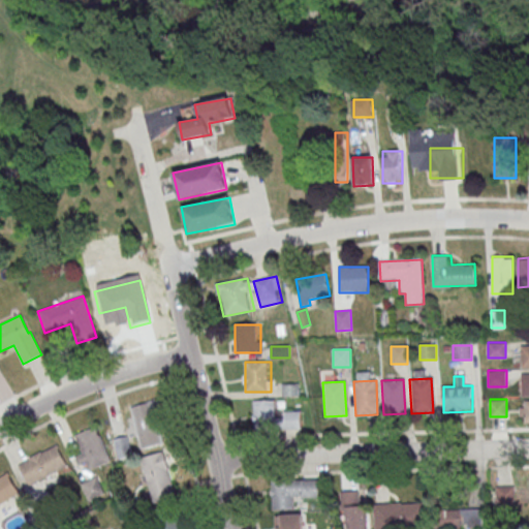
[(528,399),(520,399),(520,422),(528,422),(528,399)]
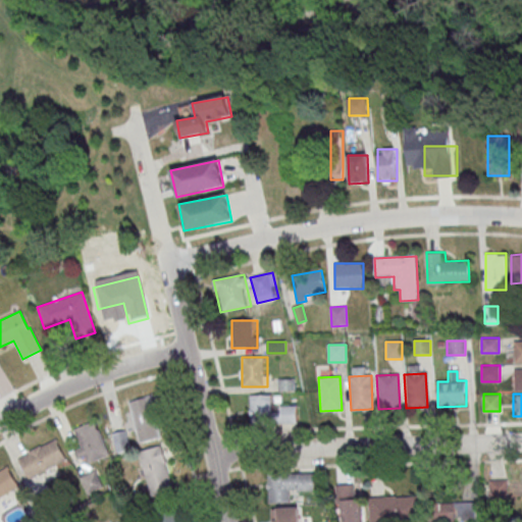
[(270,422),(270,395),(251,395),(251,422),(270,422)]
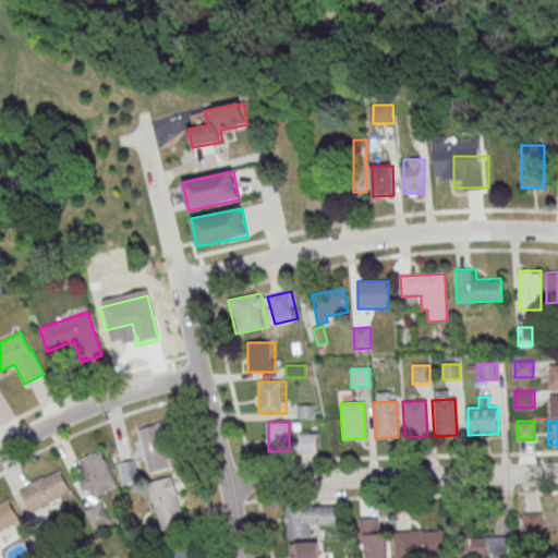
[(136,429),(149,474),(173,468),(161,423),(136,429)]
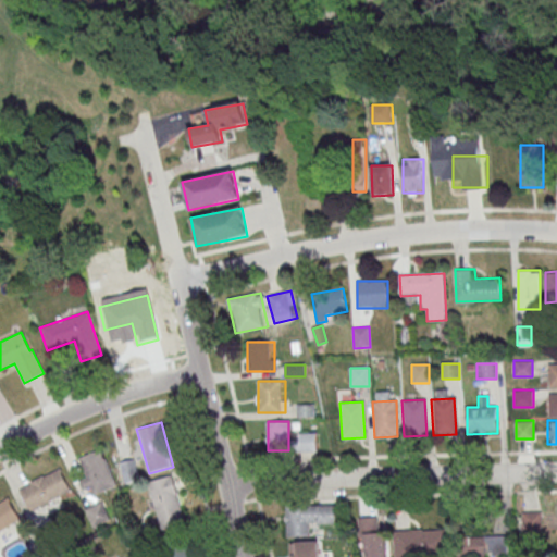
[(317,452),(317,433),(300,433),(300,452),(317,452)]
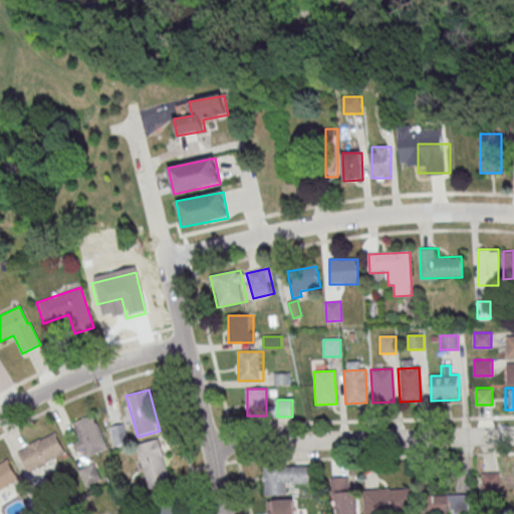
[(95,424),(88,415),(73,428),(80,436),(95,424)]
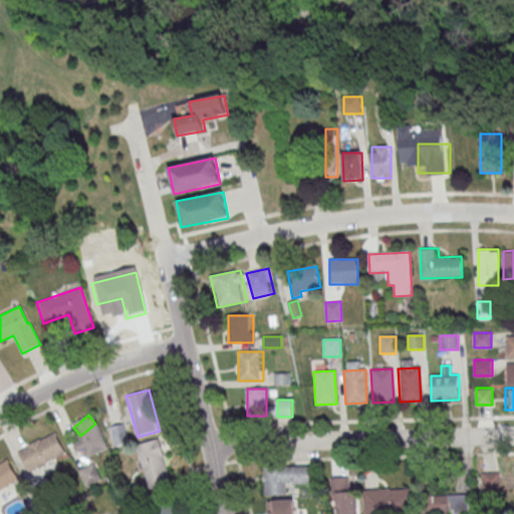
[(28,471),(64,453),(55,433),(18,451),(28,471)]
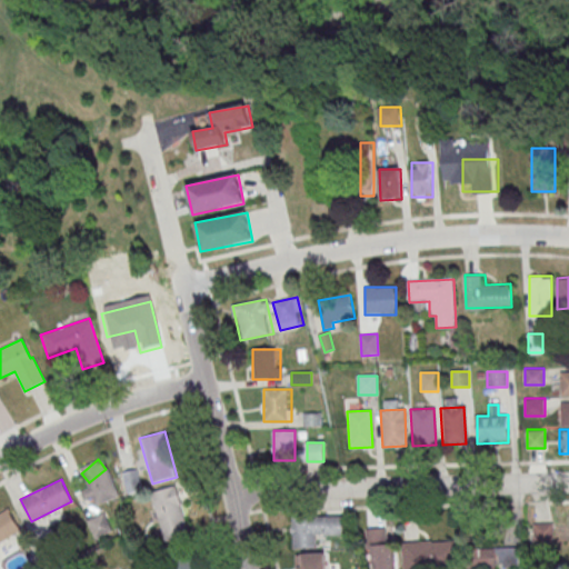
[(85,502),(102,493),(98,483),(80,492),(85,502)]
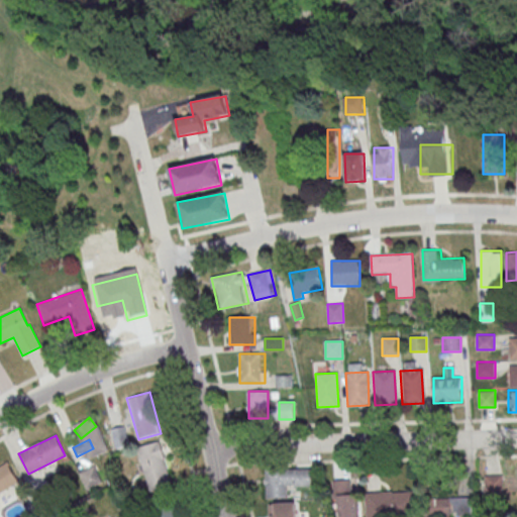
[(145,491),(166,490),(163,444),(143,445),(145,491)]
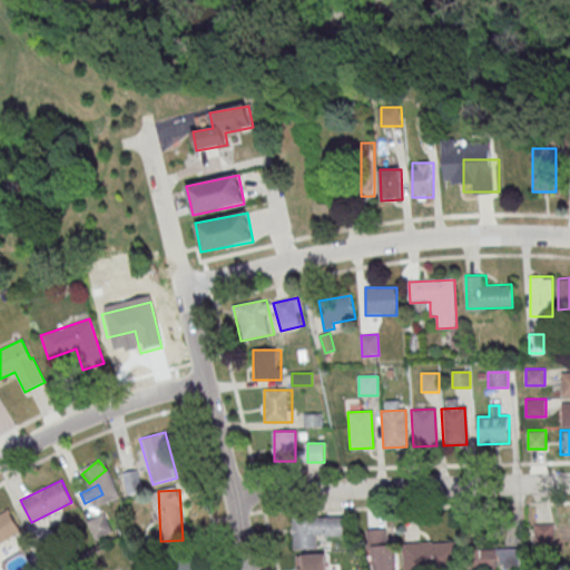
[(0,514),(0,544),(21,531),(8,510),(0,514)]
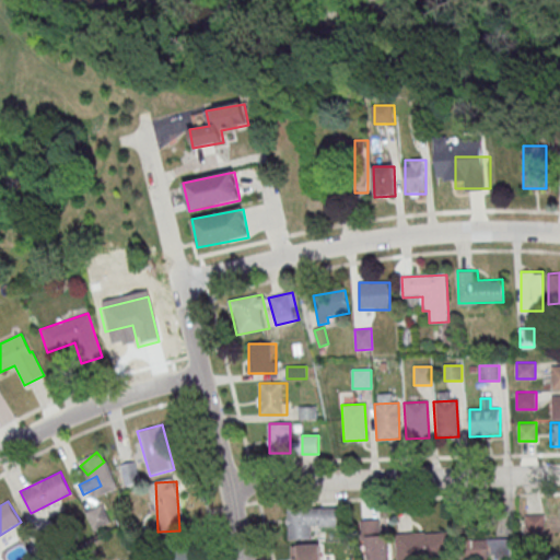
[(86,512),(94,529),(109,523),(102,505),(86,512)]
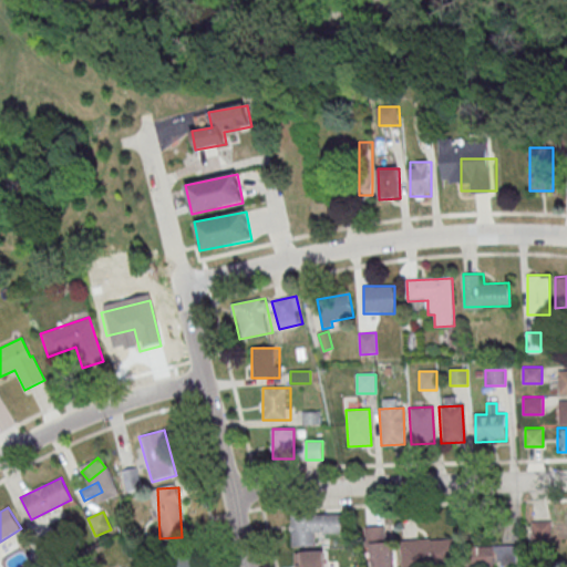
[(342,515),(291,515),(291,546),(316,546),(316,534),(342,534),(342,515)]
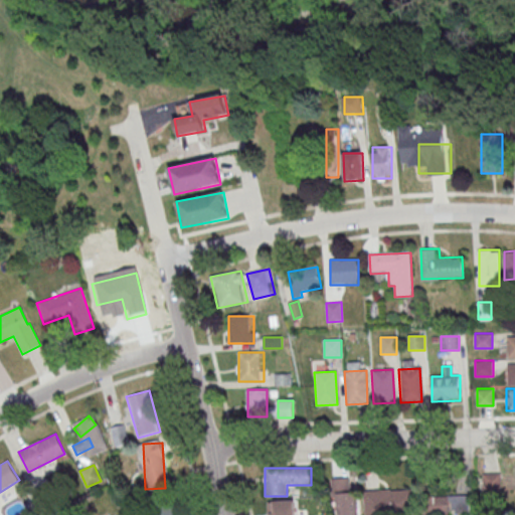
[(501,472),(484,472),(484,493),(501,493),(501,472)]
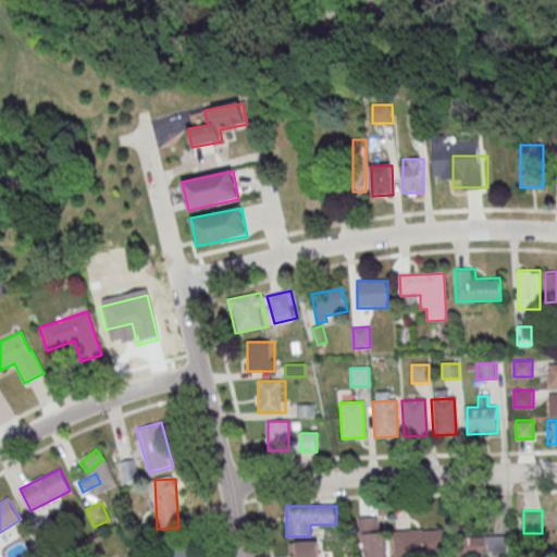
[(385,556),(385,517),(361,517),(361,556),(385,556)]
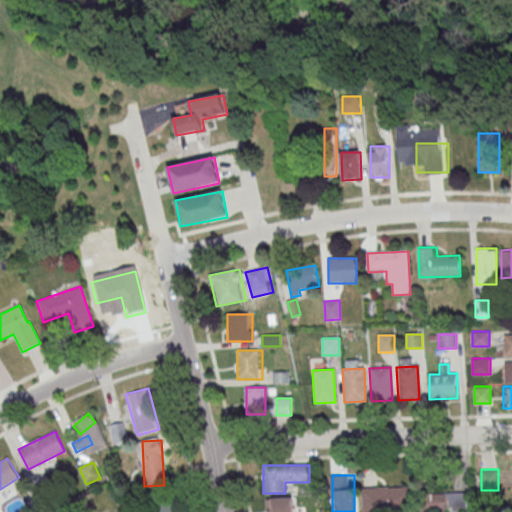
[(362,511),(410,511),(409,485),(362,487),(362,511)]
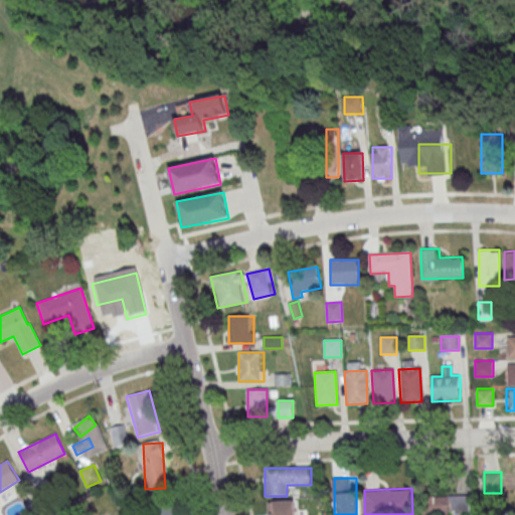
[(469,512),(469,495),(427,495),(427,512),(469,512)]
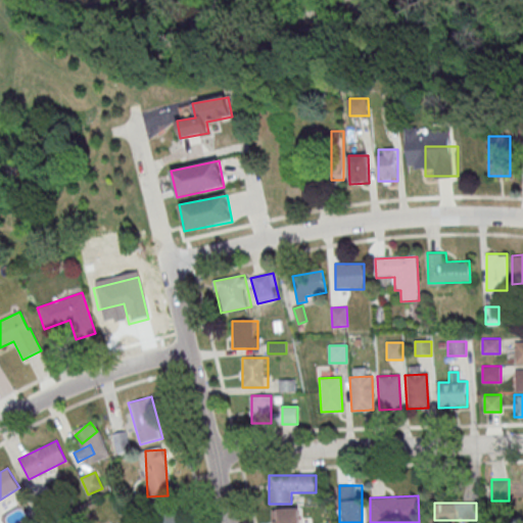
[(298,522),(299,509),(273,509),(272,522),(298,522)]
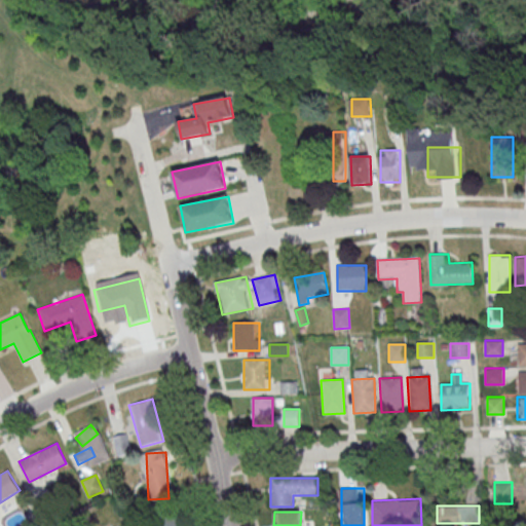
[(183,525),(183,513),(159,513),(159,525),(183,525)]
